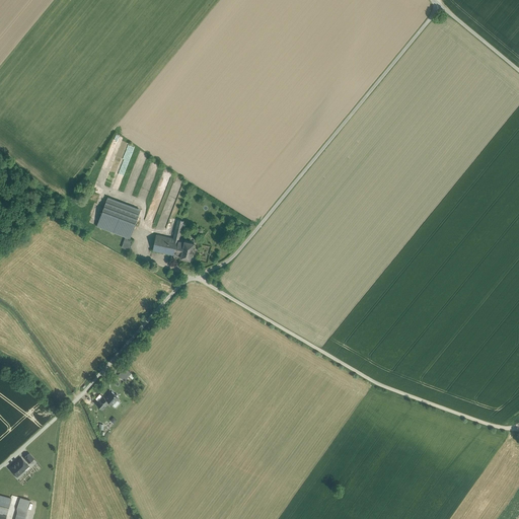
[(155,192),(151,202),(150,205),(147,214),(142,226),(154,230),(167,197),(155,192)]
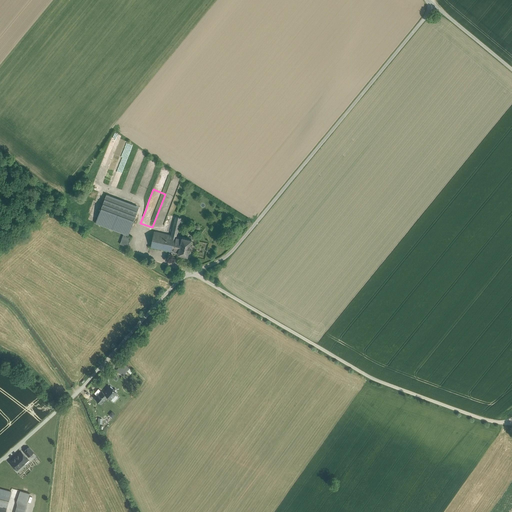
[(142,200),(139,209),(145,211),(148,202),(142,200)]
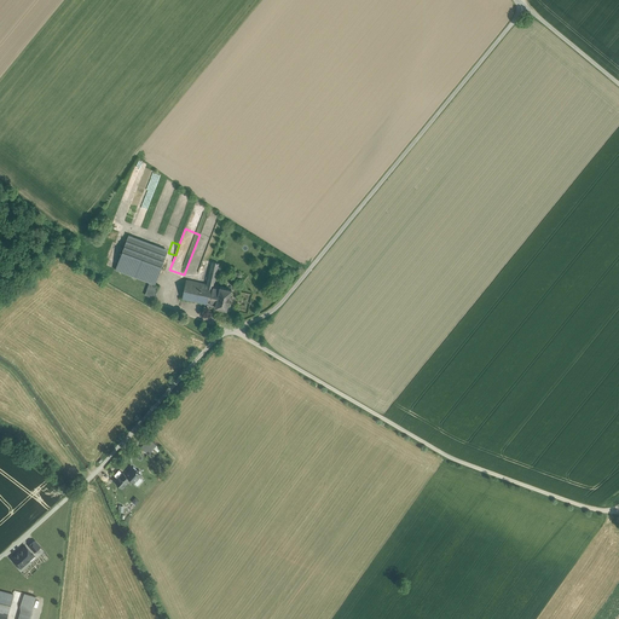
[(165,259),(125,243),(115,270),(155,284),(165,259)]
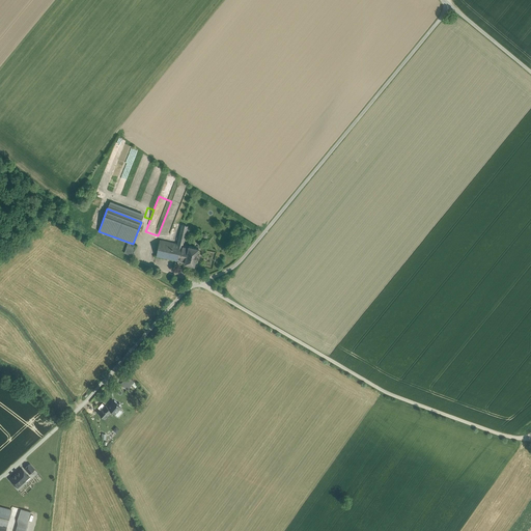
[(182,224),(177,244),(184,245),(188,226),(182,224)]
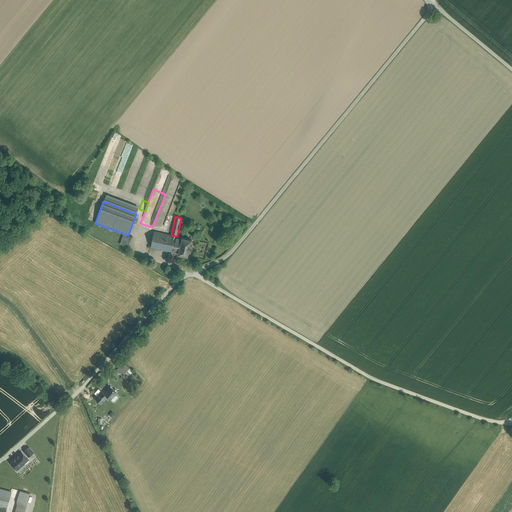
[(171,235),(154,231),(151,246),(178,253),(182,237),(177,236),(171,235)]
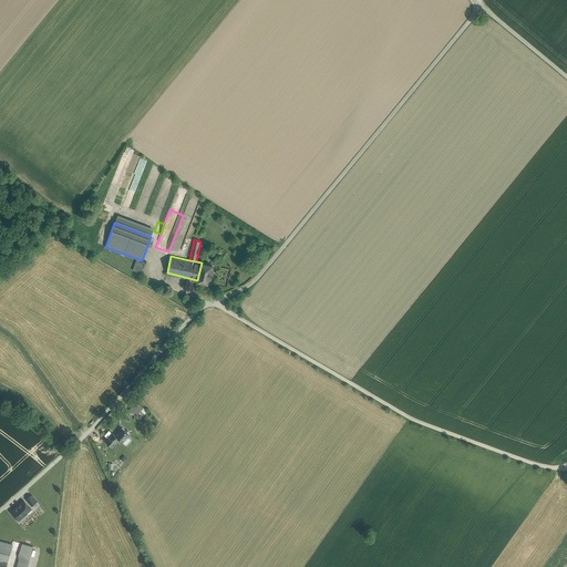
[(145,263),(137,259),(134,266),(143,268),(145,263)]
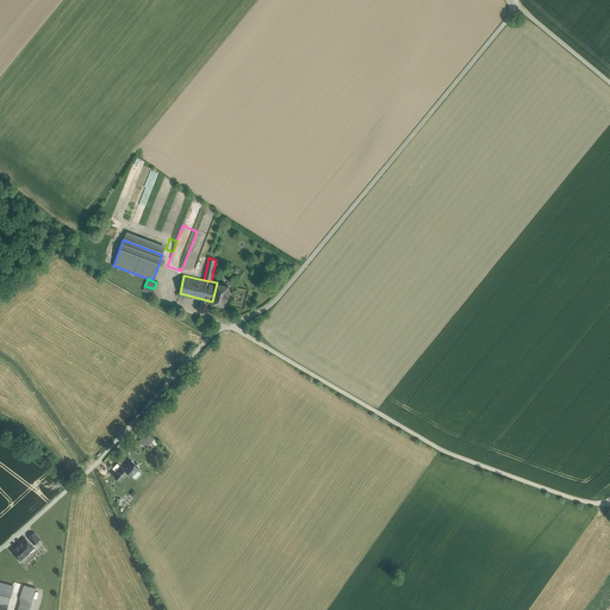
[(228,285),(217,282),(212,302),(223,305),(228,285)]
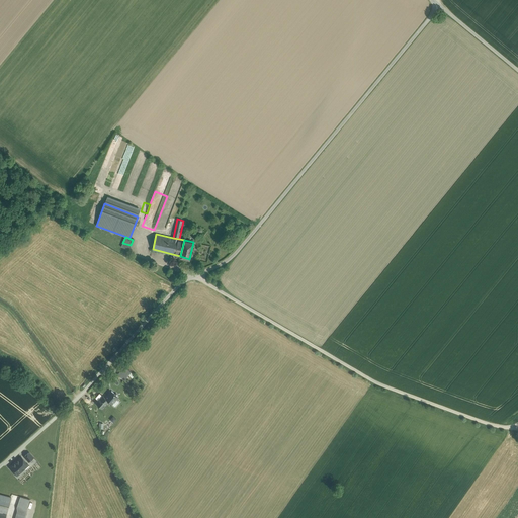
[(222,295),(214,291),(208,300),(217,305),(222,295)]
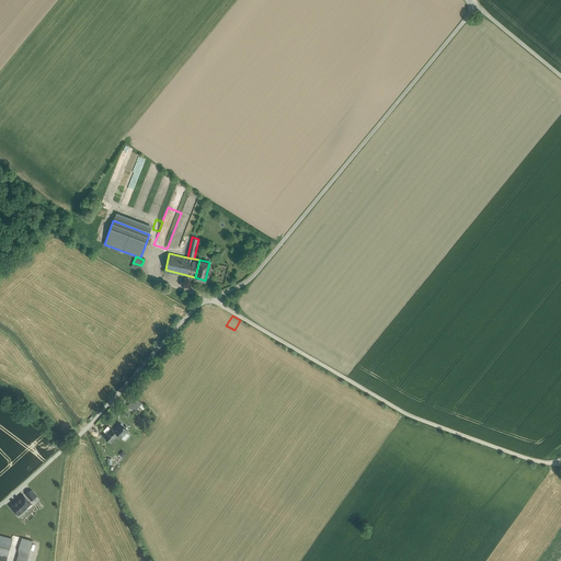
[(126,404),(133,411),(138,405),(140,408),(142,404),(134,396),(126,404)]
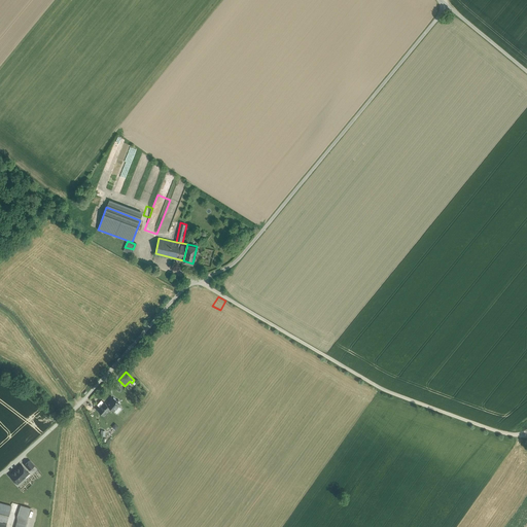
[(116,400),(113,397),(107,403),(111,408),(114,411),(119,406),(119,400),(117,400),(116,400)]
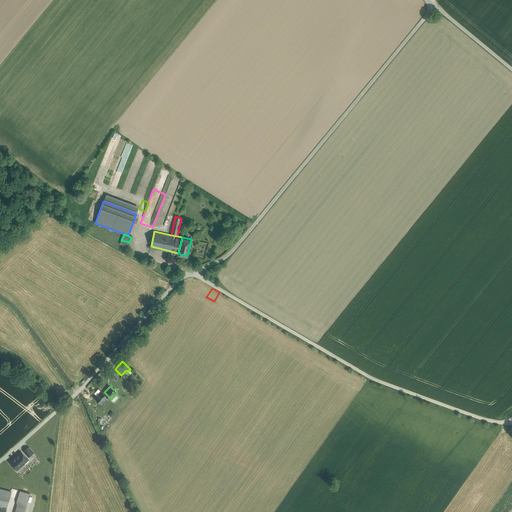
[(104,392),(102,390),(95,398),(101,403),(108,396),(104,392)]
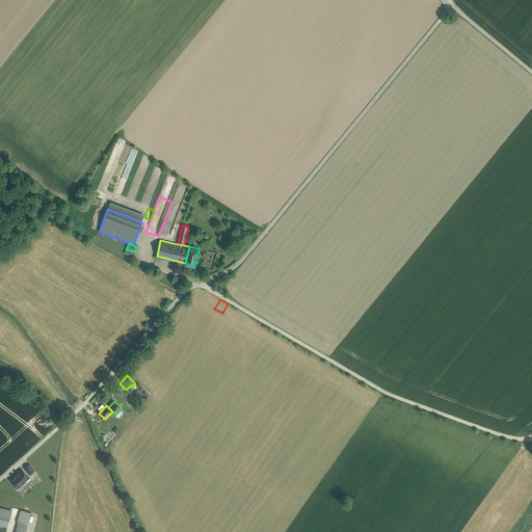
[(29,477),(22,470),(10,480),(17,486),(22,481),(23,483),(29,477)]
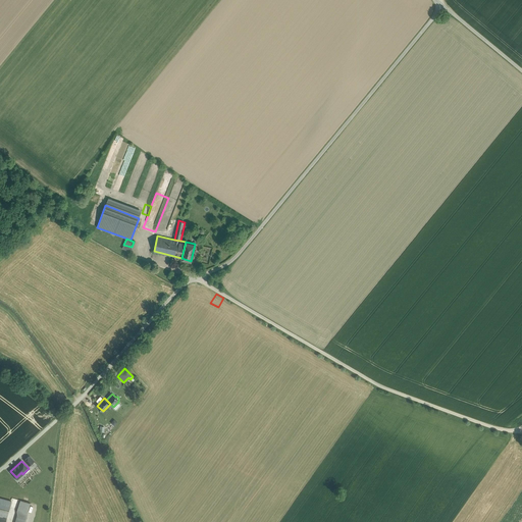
[(11,502),(0,498),(0,517),(7,519),(11,502)]
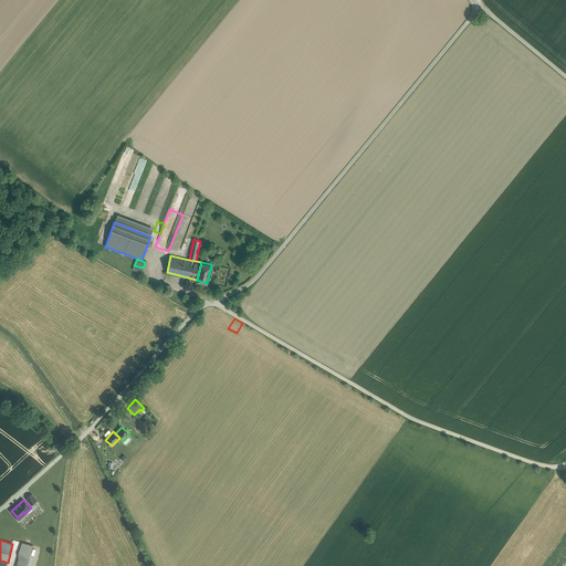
[(22,543),(19,554),(19,558),(17,565),(27,565),(33,545),(22,543)]
